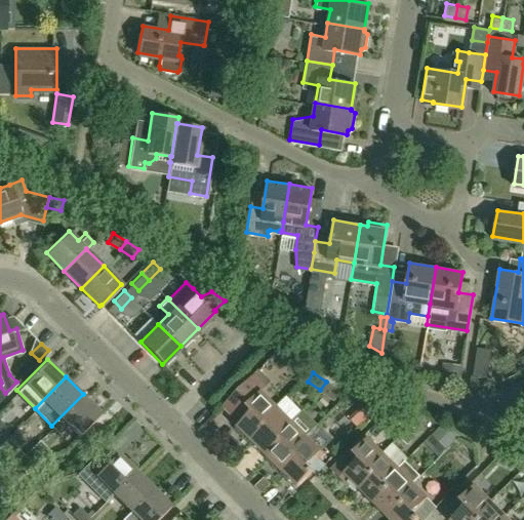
[(260,420),(276,404),(248,377),(224,402),(225,403),(226,403),(236,413),(235,414),(240,420),(236,424),(251,439),(266,424),(260,420)]
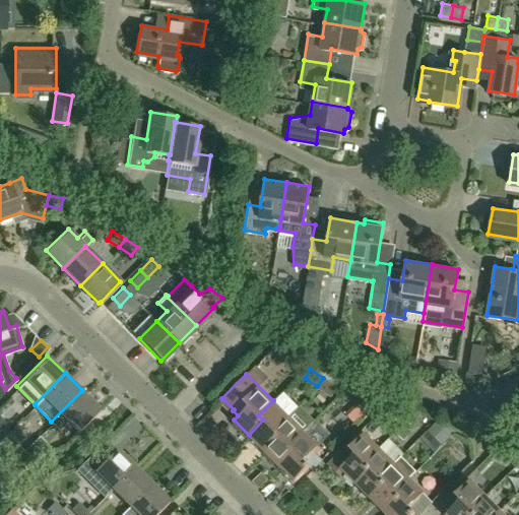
[(335,386),(323,378),(317,386),(329,394),(335,386)]
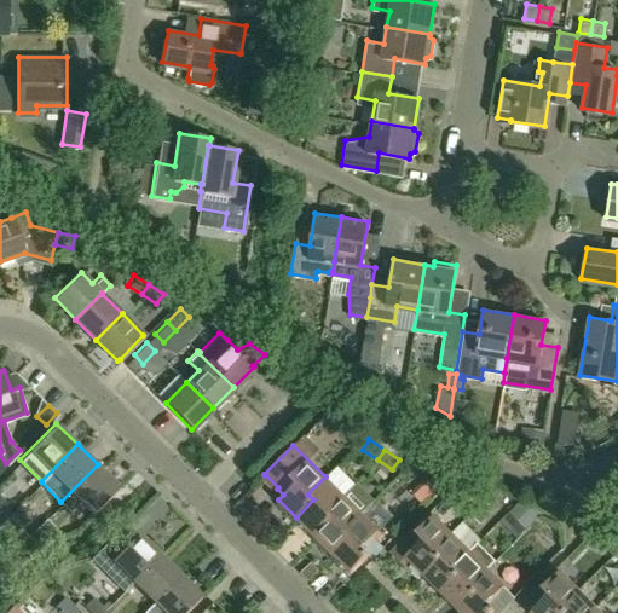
[(93,513),(120,486),(98,464),(61,502),(70,510),(80,501),(93,513)]
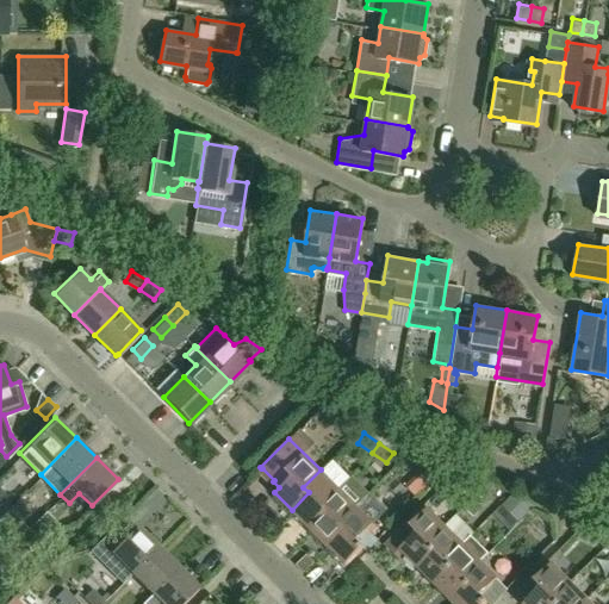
[(321,504),(337,487),(321,469),(303,487),(309,492),(292,510),(309,527),(327,510),(321,504)]
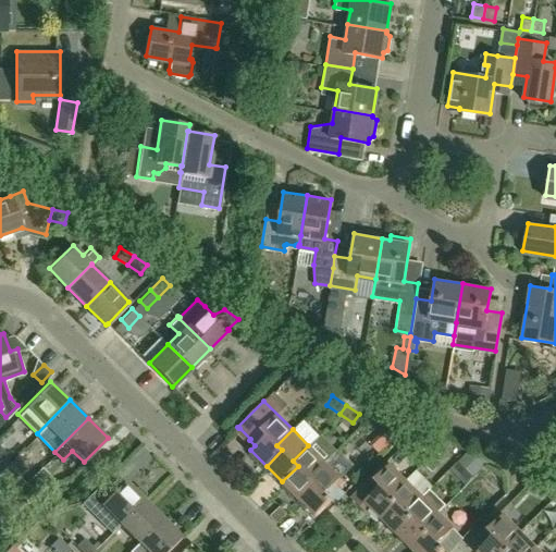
[(308,476),(323,461),(332,452),(317,437),(308,445),(293,461),(298,466),(282,481),(298,498),(313,481),(308,476)]
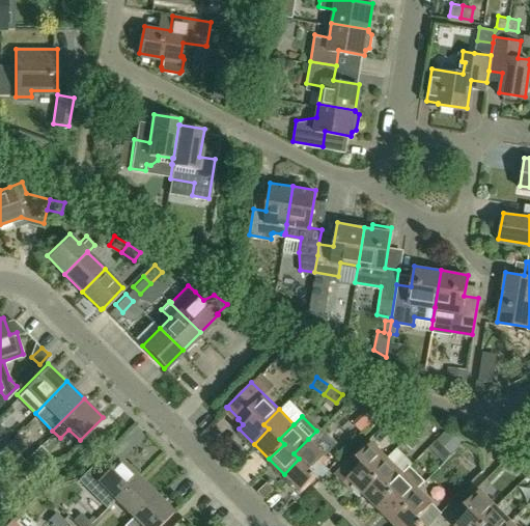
[(466,437),(448,426),(428,445),(443,460),(453,448),(466,437)]
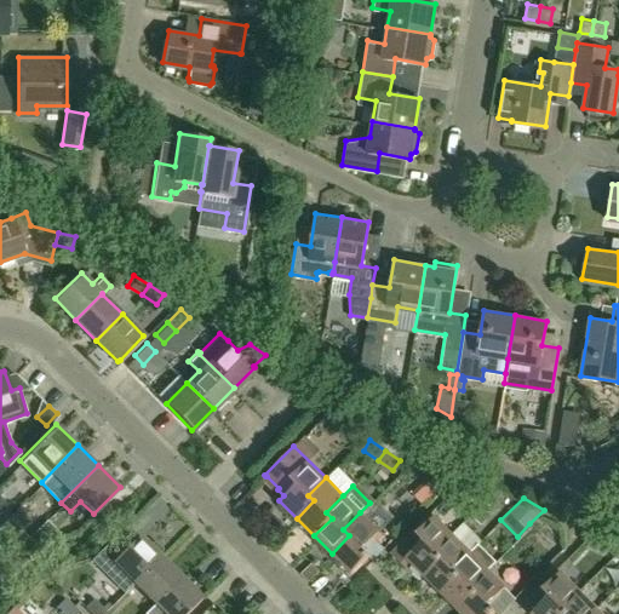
[(494,506),(483,500),(471,512),(480,521),(494,506)]
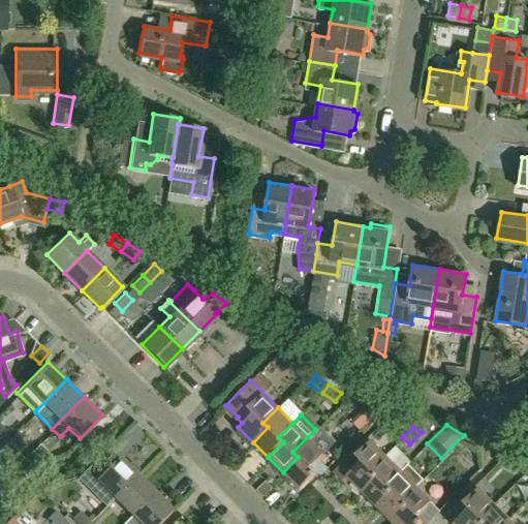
[(24,443),(13,432),(6,439),(17,451),(24,443)]
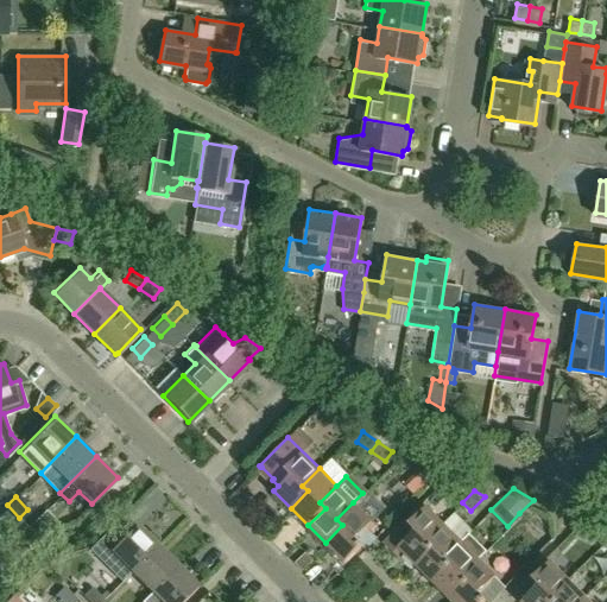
[(364,546),(375,534),(366,525),(371,520),(353,502),(336,519),(342,525),(326,543),(343,561),(361,543),(364,546)]
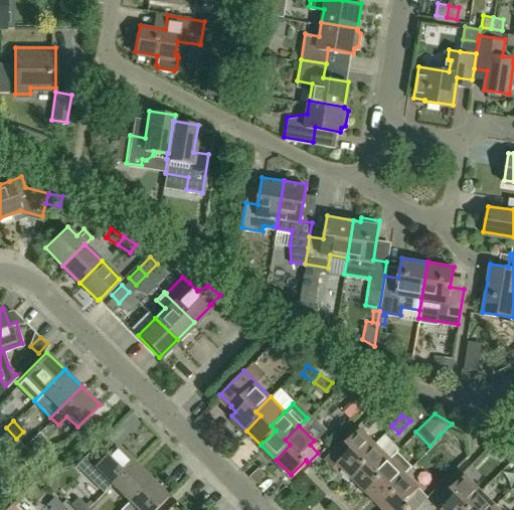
[(360,457),(375,442),(360,428),(345,443),(342,440),(323,459),(332,467),(336,463),(351,477),(365,463),(360,457)]
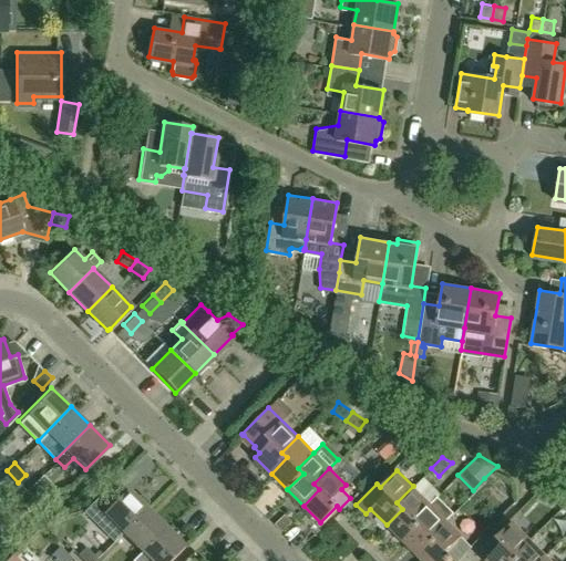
[(33,497),(52,491),(54,485),(42,473),(26,489),(33,497)]
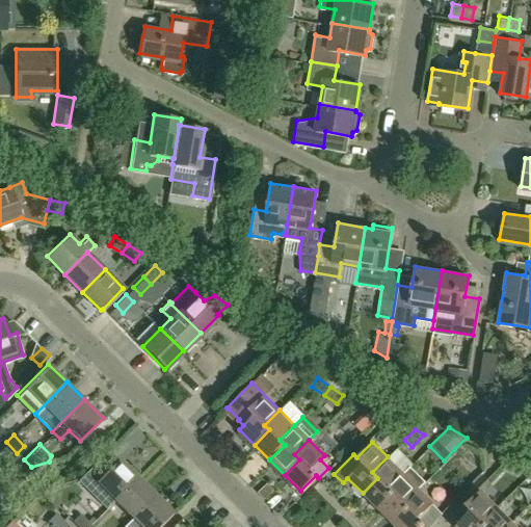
[(118,458),(117,459),(107,449),(78,478),(88,489),(96,481),(113,499),(136,476),(135,474),(136,470),(130,464),(126,466),(118,458)]
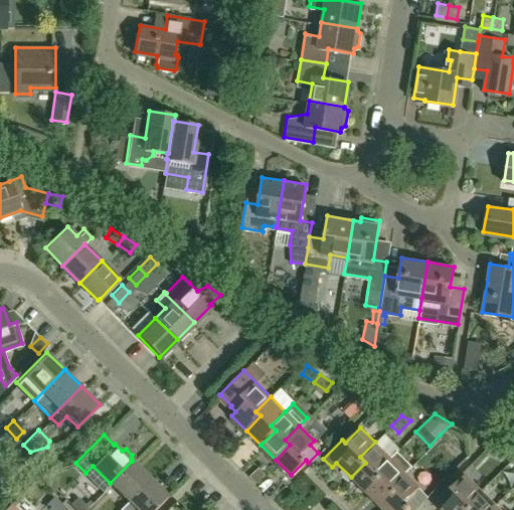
[(374,472),(389,457),(375,442),(360,457),(365,463),(351,477),(365,492),(380,477),(374,472)]
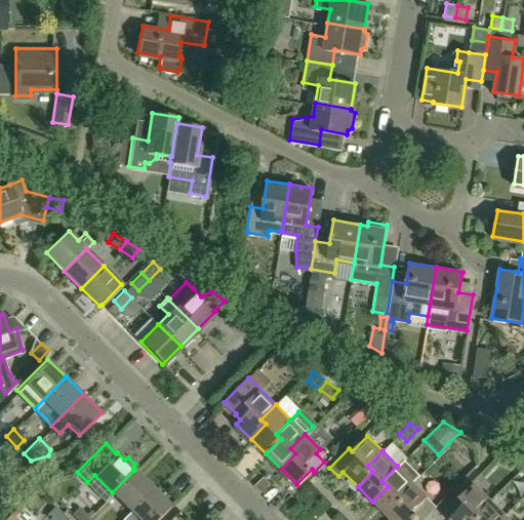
[(418,474),(404,460),(397,466),(381,481),(388,486),(372,502),(388,516),(402,501),(397,495),(412,480),(418,474)]
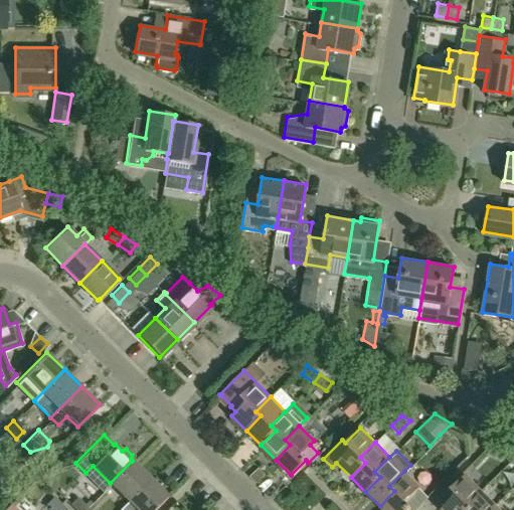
[(128,500),(150,478),(132,461),(110,483),(128,500)]
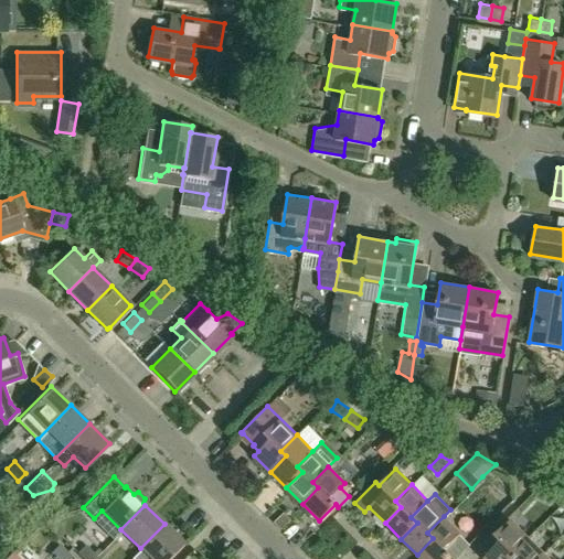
[(453,557),(464,546),(455,537),(460,533),(444,516),(427,533),(433,538),(417,555),(421,558),(446,558),(450,555),(453,557)]
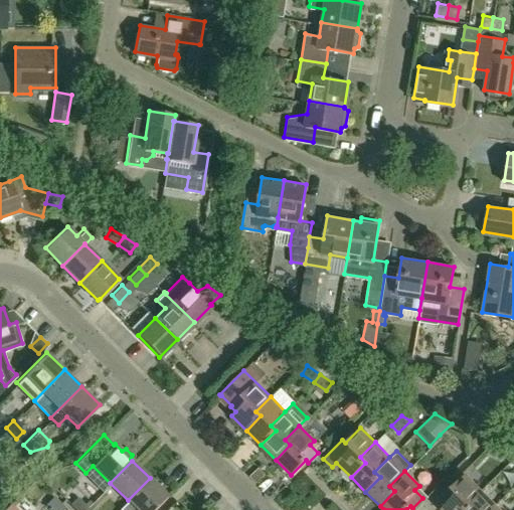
[(466,503),(480,489),(465,474),(450,489),(448,486),(438,496),(446,504),(441,508),(443,509),(468,509),(471,508),(466,503)]
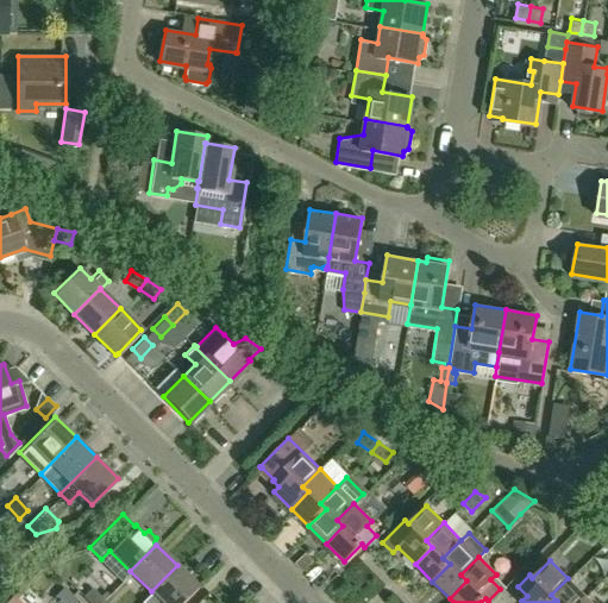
[(162,602),(180,602),(198,585),(177,565),(151,591),(162,602)]
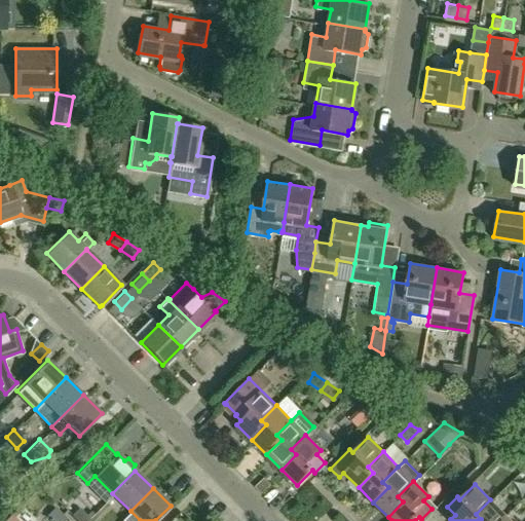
[(497,520),(504,514),(490,499),(476,514),(481,519),(478,520),(497,520)]
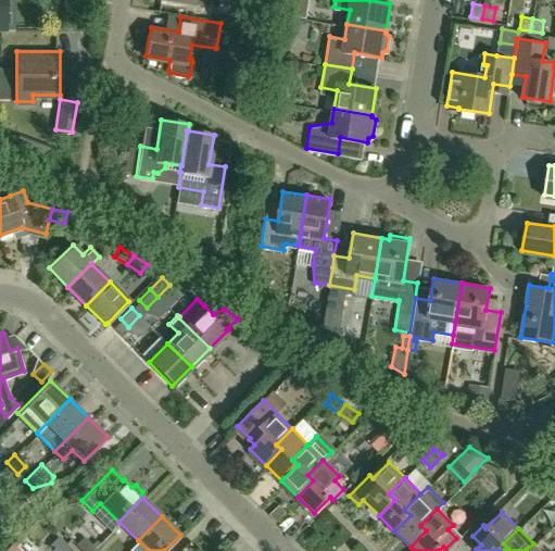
[(63,550),(70,545),(59,534),(50,542),(58,550),(63,550)]
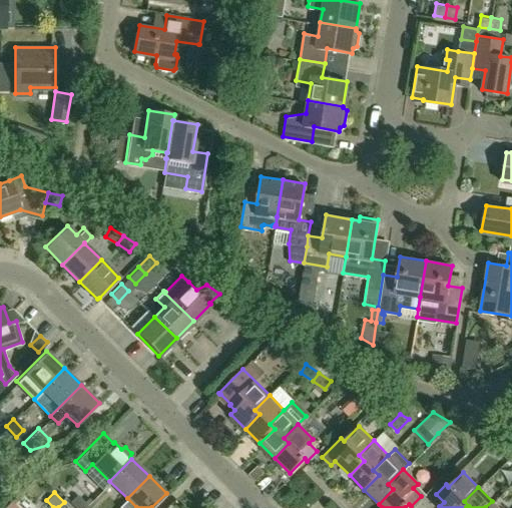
[(82,507),(87,503),(76,493),(69,500),(77,507),(82,507)]
